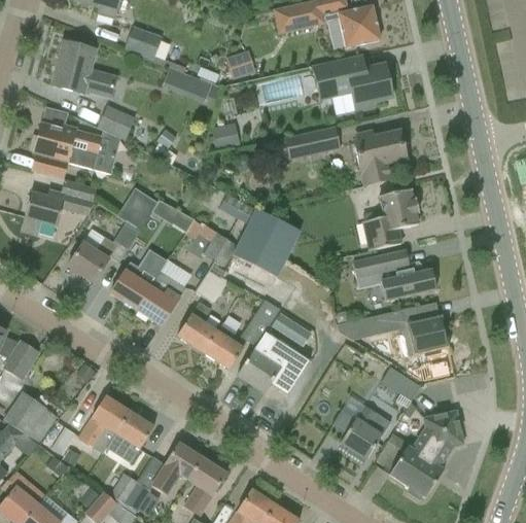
[(78,0),(99,5),(98,12),(96,20),(112,24),(113,16),(115,18),(118,10),(116,10),(118,0),(78,0)]
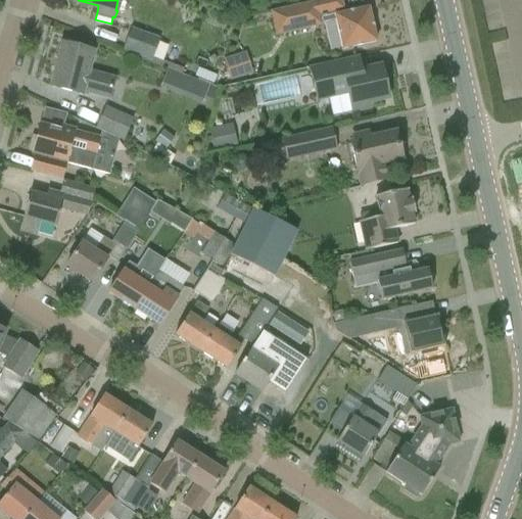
[(344,6),(343,0),(306,0),(272,8),(277,32),(323,21),(323,20),(336,17),(343,47),(377,39),(371,12),(370,5),(362,7),(345,10),(344,6)]
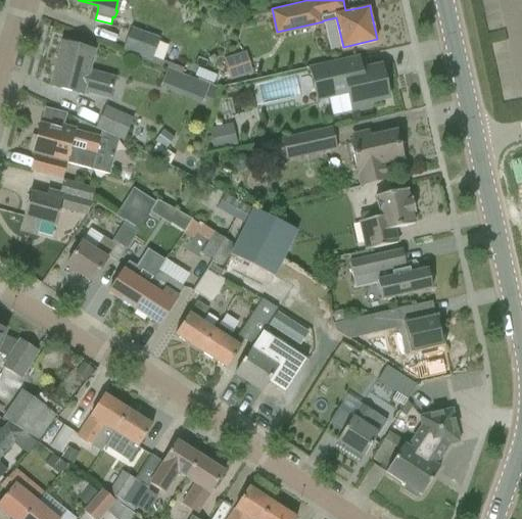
[(124,46),(152,57),(160,37),(132,26),(124,46)]
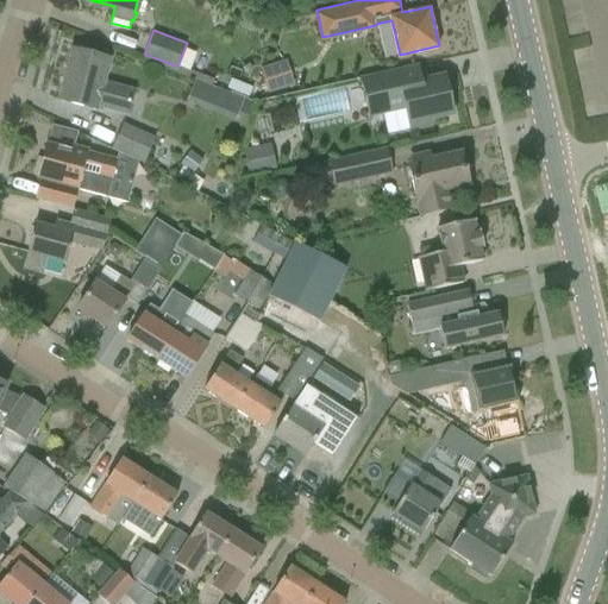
[(74,46),(60,98),(96,107),(98,102),(127,111),(133,89),(104,81),(111,57),(74,46)]
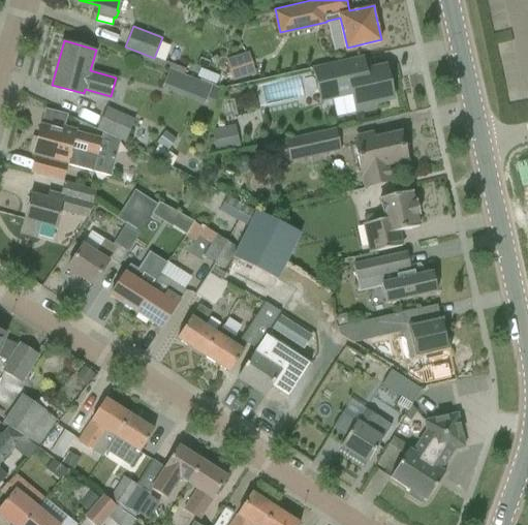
[(225,58),(231,80),(254,72),(248,51),(225,58)]
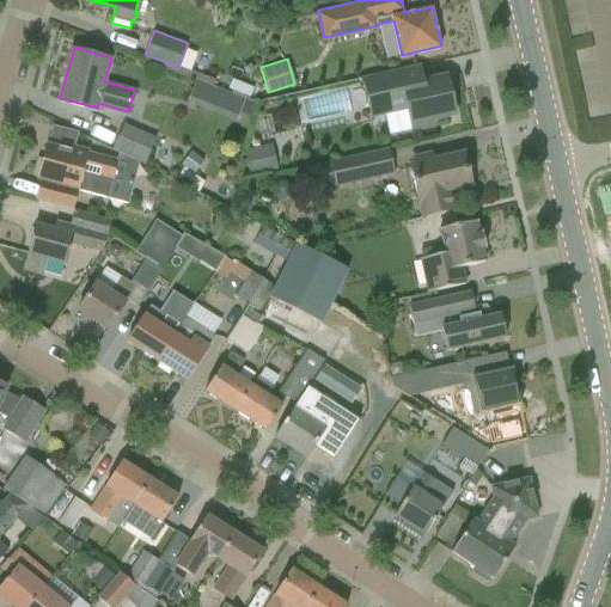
[(433,117),(456,112),(447,73),(423,78),(421,65),(364,77),(372,114),(408,105),(413,128),(434,123),(433,117)]
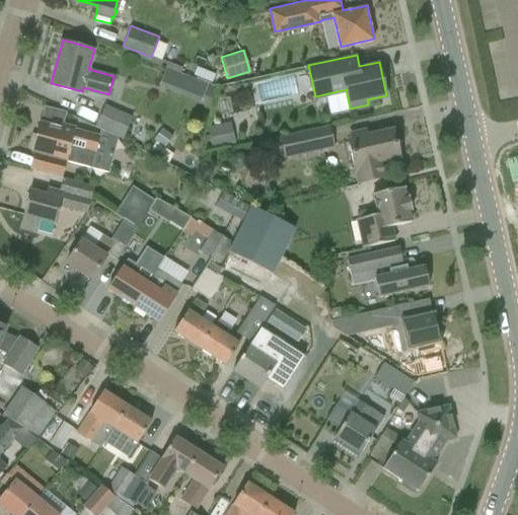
[(194,73),(213,80),(216,71),(197,64),(194,73)]
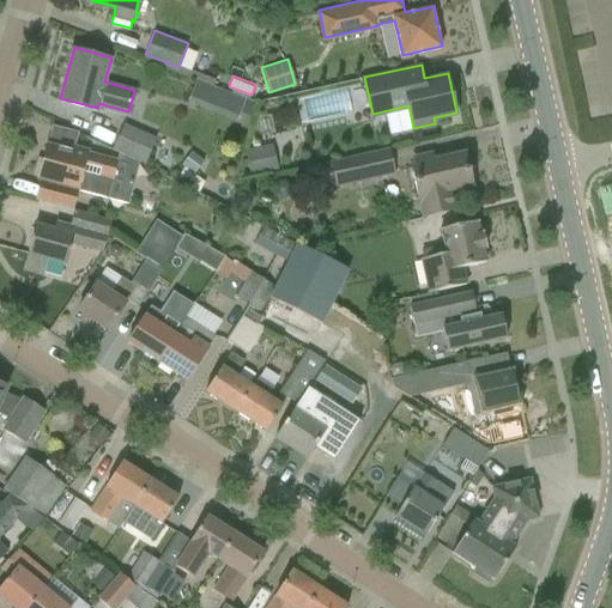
[(223,110),(230,92),(197,79),(189,97),(223,110)]
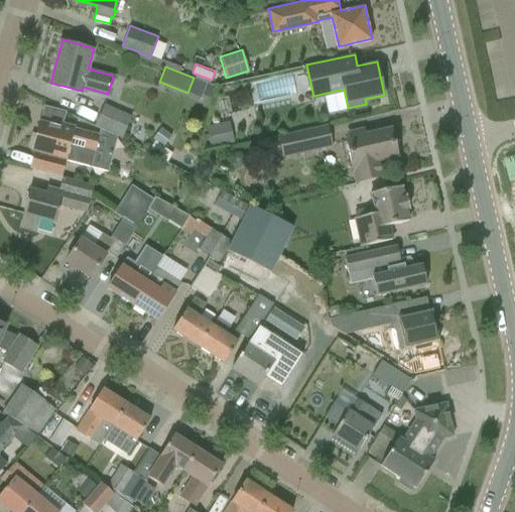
[(207,82),(202,95),(212,100),(215,85),(207,82)]
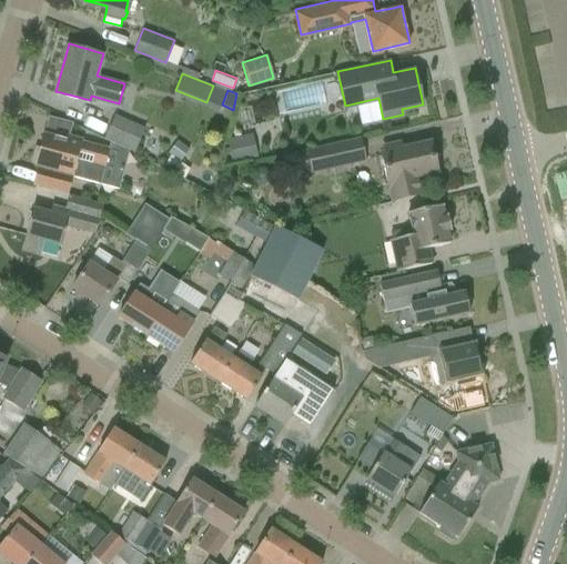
[(104,137),(112,139),(128,147),(134,150),(145,124),(115,111),(104,137)]
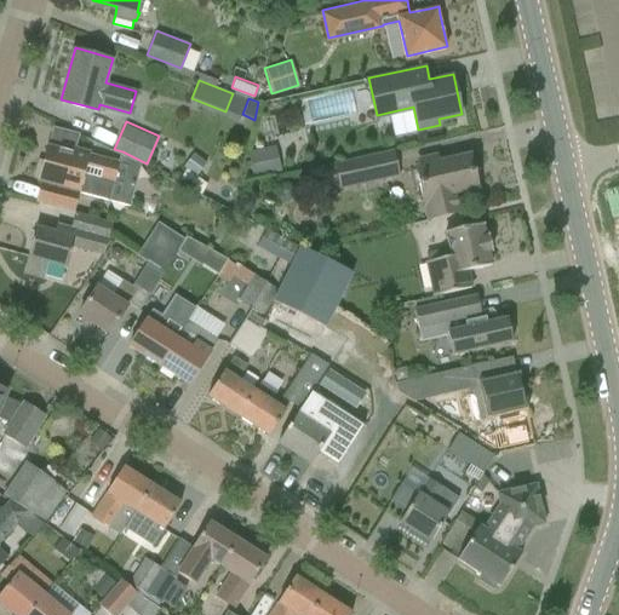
[(110,197),(114,182),(120,160),(91,153),(91,150),(72,145),(70,150),(49,144),(45,161),(40,160),(36,173),(41,174),(40,179),(44,180),(39,199),(75,210),(80,189),(110,197)]
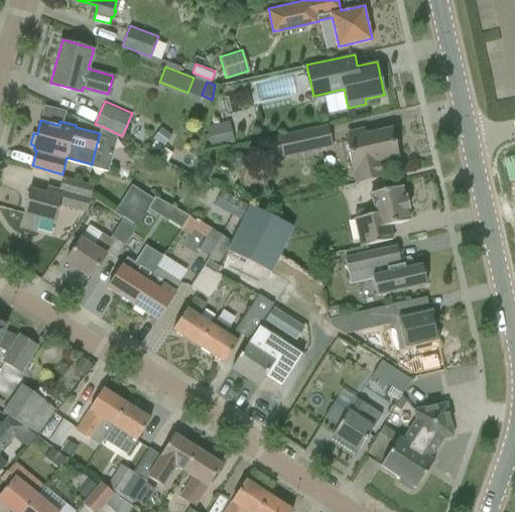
[(212,146),(228,142),(224,122),(208,125),(212,146)]
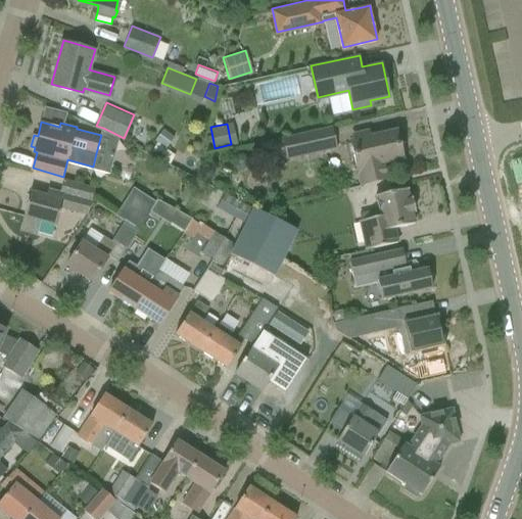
[(336,144),(332,126),(282,137),(286,155),(336,144)]
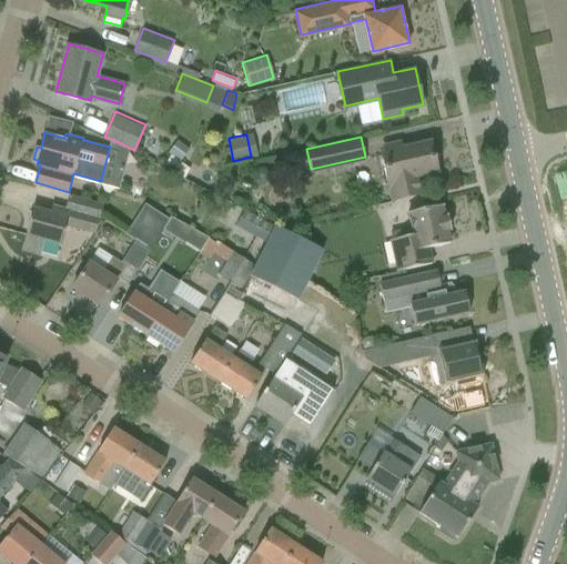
[(171,153),(180,161),(181,160),(190,147),(179,138),(168,151),(171,153)]
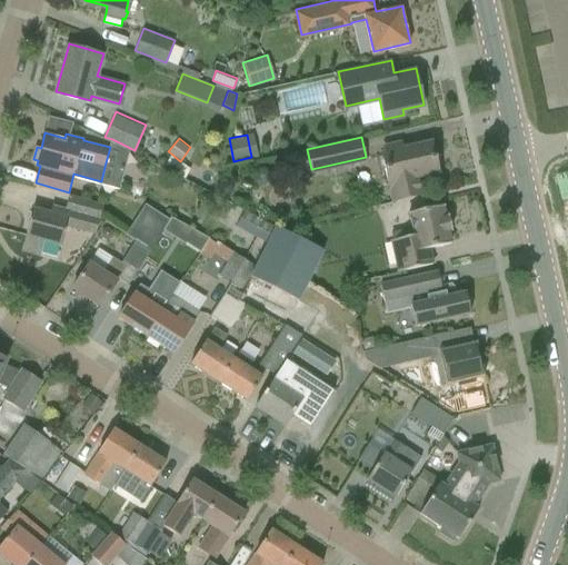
[(394,199),(422,192),(418,174),(438,169),(431,141),(401,148),(400,141),(385,145),(386,151),(382,152),(390,187),(391,186),(394,199)]
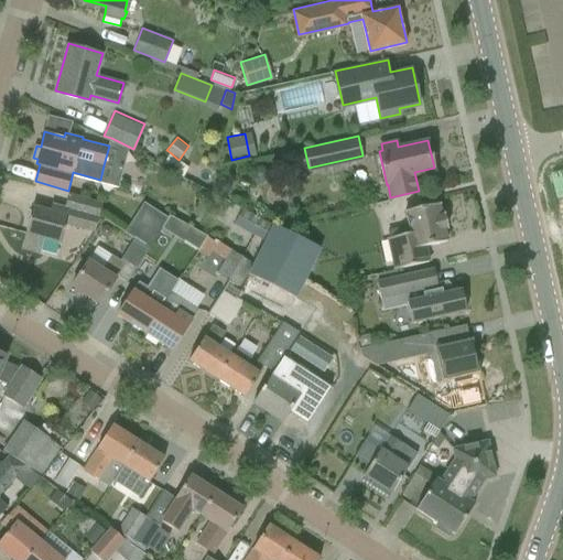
[(218,179),(215,183),(216,190),(223,194),(227,193),(233,187),(230,181),(225,176),(218,179)]
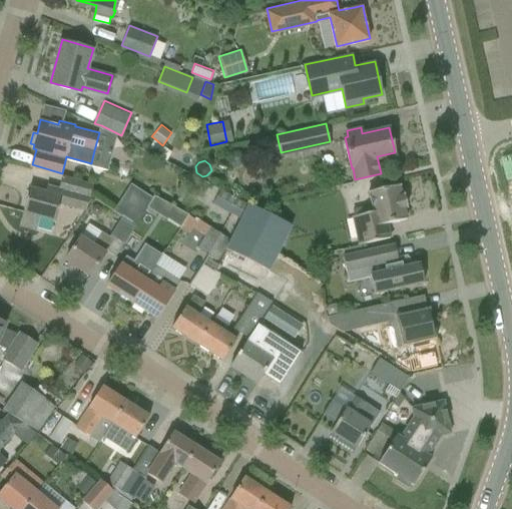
[(61,201),(87,208),(90,196),(89,196),(93,183),(63,174),(59,187),(47,184),(46,190),(30,186),(26,202),(20,223),(36,227),(39,214),(56,219),(61,201)]
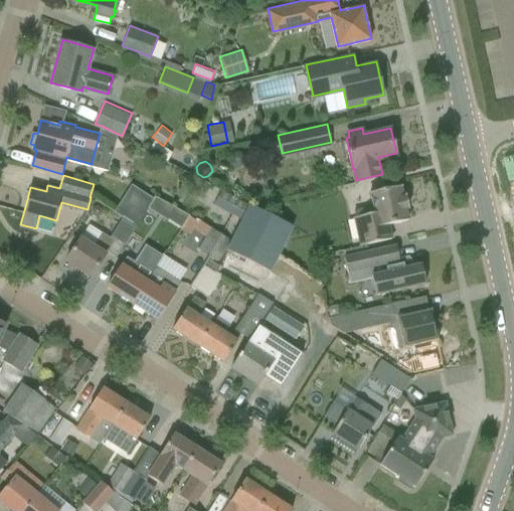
[(403,195),(400,184),(370,191),(373,203),(353,208),(361,243),(391,236),(388,222),(408,218),(405,207),(408,206),(406,195),(403,195)]
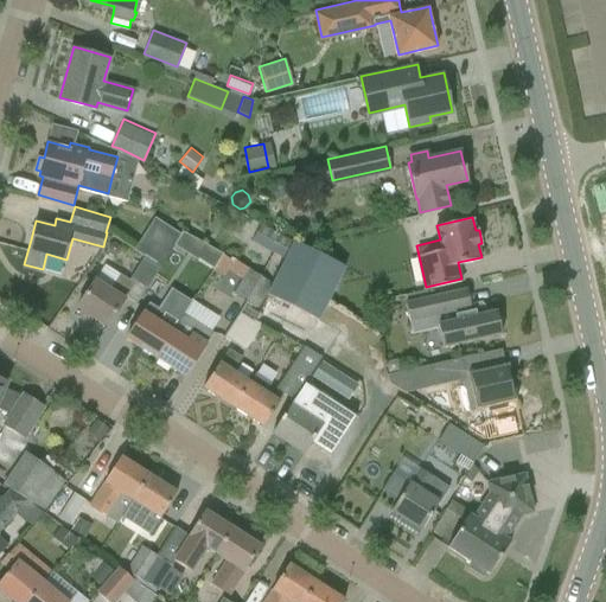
[(161,264),(161,263),(171,248),(174,243),(180,234),(157,219),(136,249),(146,255),(161,264)]
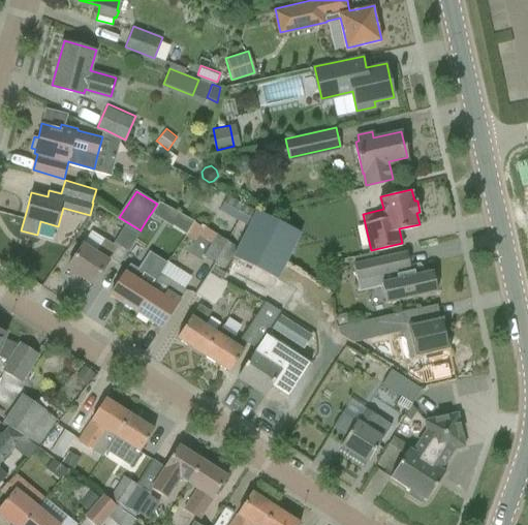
[(220,208),(249,224),(256,210),(228,193),(220,208)]
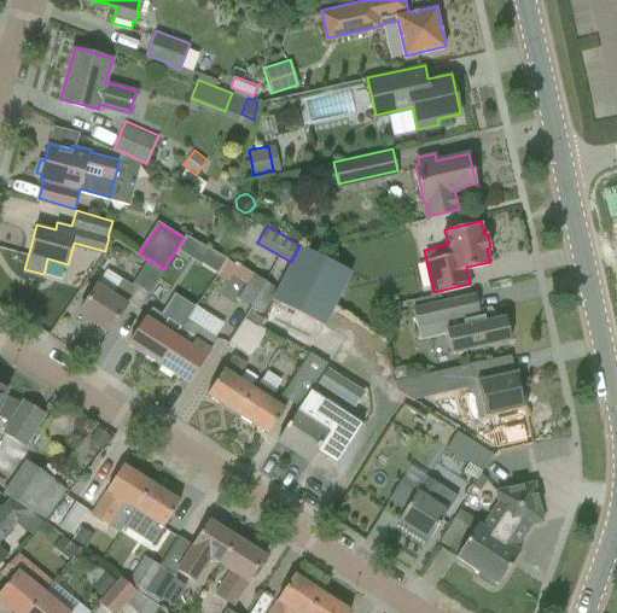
[(184,238),(178,247),(202,263),(203,262),(211,247),(186,233),(184,238)]
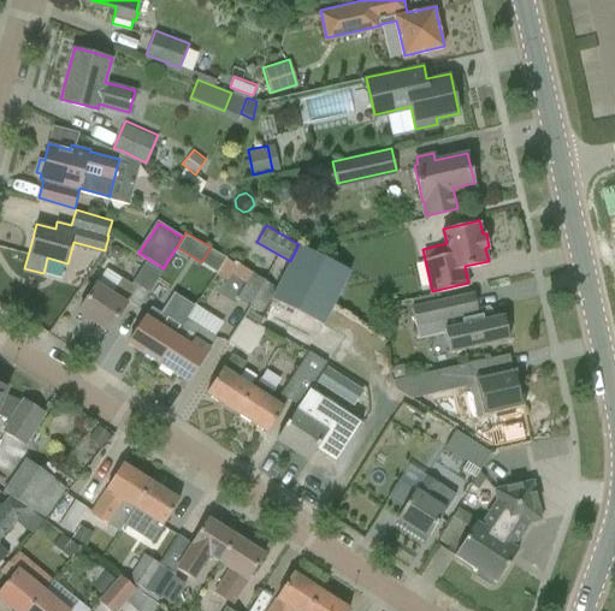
[(111,245),(110,253),(116,257),(123,253),(123,247),(117,243),(111,245)]
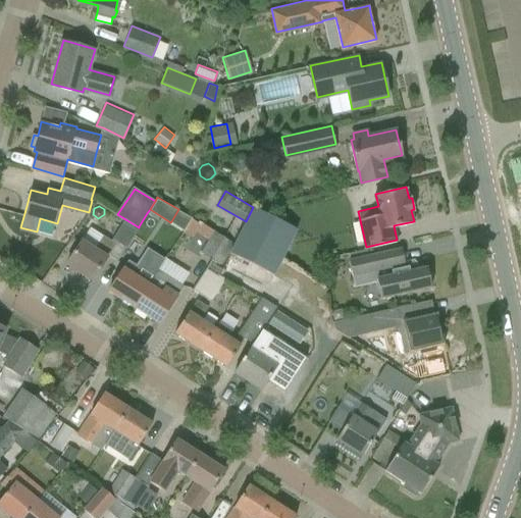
[(297,227),(259,209),(254,206),(253,207),(246,221),(230,252),(274,273),(297,227)]
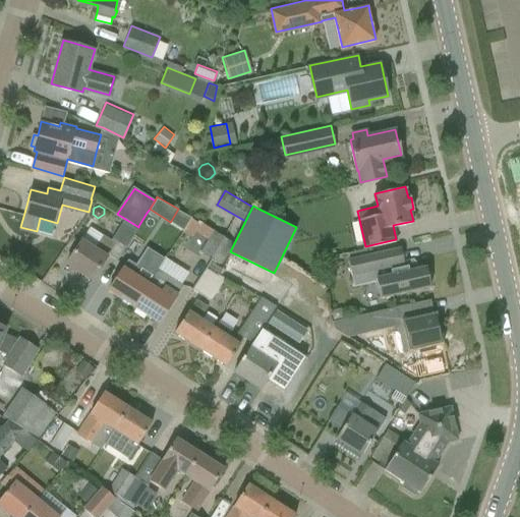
[(138,227),(125,219),(112,239),(103,234),(95,247),(81,239),(67,262),(93,279),(107,255),(106,255),(108,252),(118,259),(138,227)]
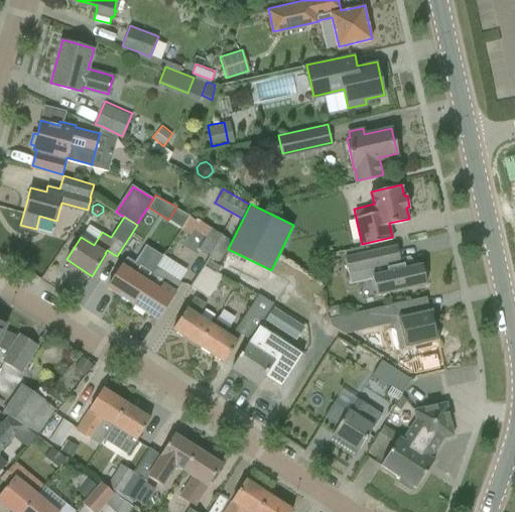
[(232,239),(212,226),(206,235),(199,247),(220,261),(232,239)]
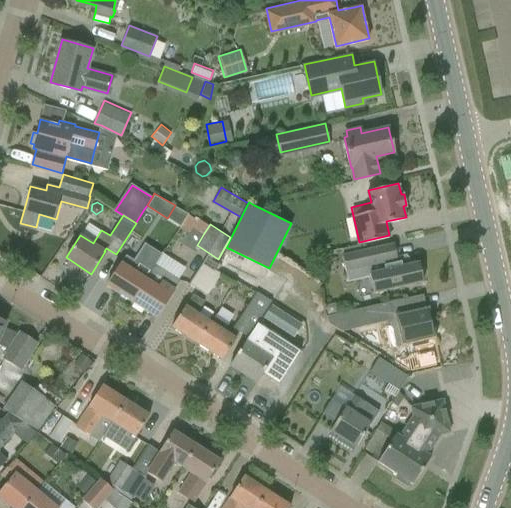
[(132,300),(146,277),(155,264),(163,252),(146,241),(135,258),(127,253),(107,284),(132,300)]
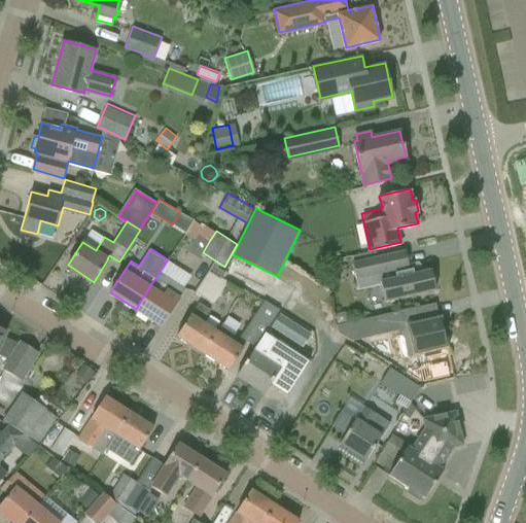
[(370,257),(367,250),(354,253),(355,259),(353,260),(358,287),(380,282),(385,300),(435,288),(434,284),(435,283),(436,282),(436,280),(436,279),(436,277),(436,276),(435,275),(434,274),(433,273),(432,272),(431,269),(419,271),(417,260),(409,263),(406,249),(370,257)]
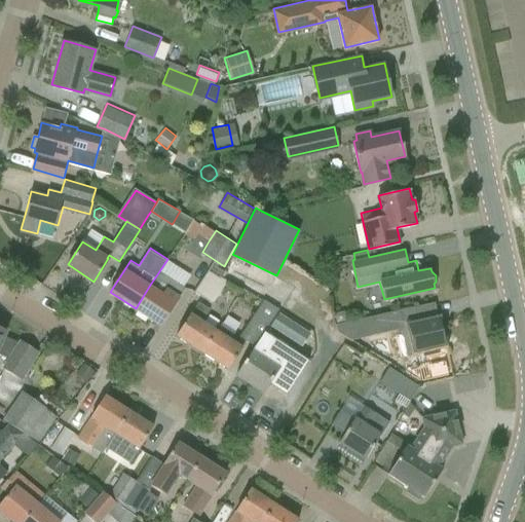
[(214,302),(228,278),(220,275),(209,268),(194,290),(214,302)]
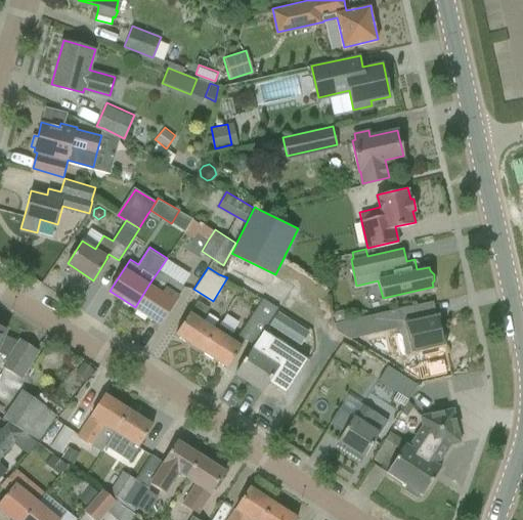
[(183,286),(171,278),(159,270),(149,284),(135,307),(161,323),(175,300),(174,300),(183,286)]
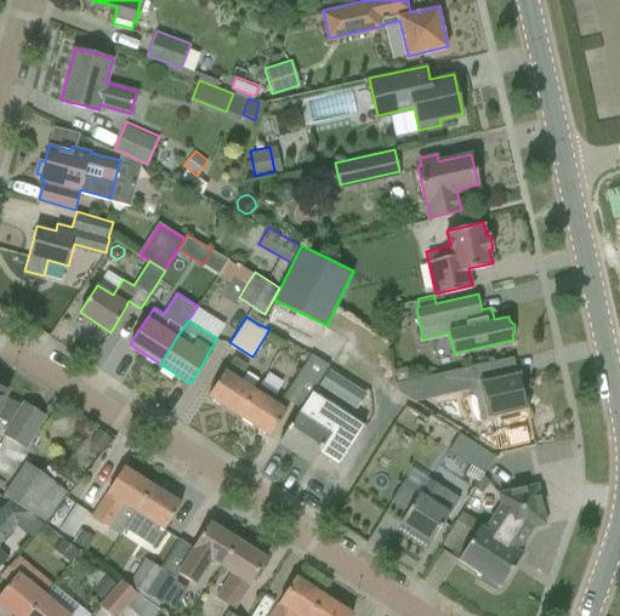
[(302,406),(329,363),(311,351),(278,403),(272,399),(279,389),(262,378),(256,388),(239,415),(269,434),(286,409),(285,409),(291,400),(302,406)]
